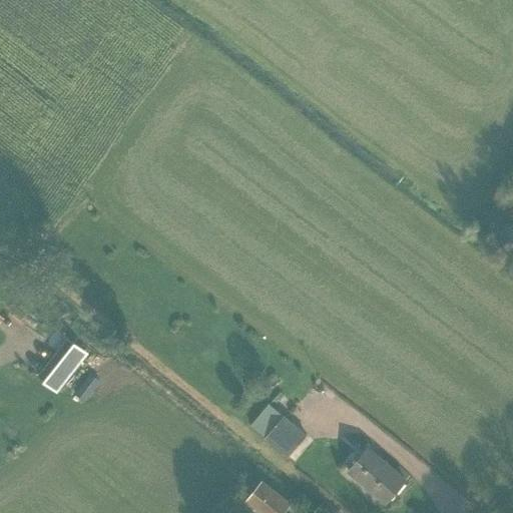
[(59,396),(83,351),(59,338),(35,383),(59,396)]
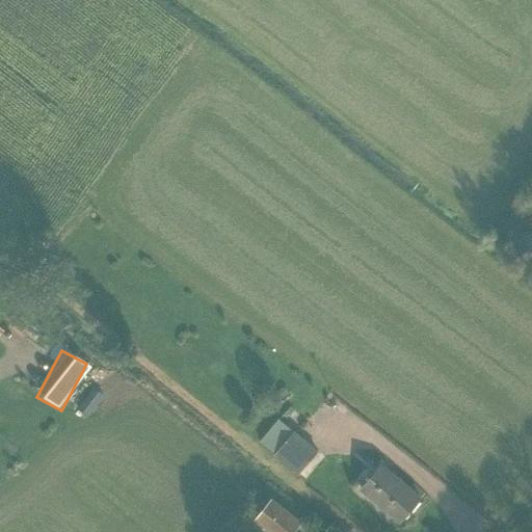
[(276,453),(295,431),(280,418),(261,441),(276,453)]
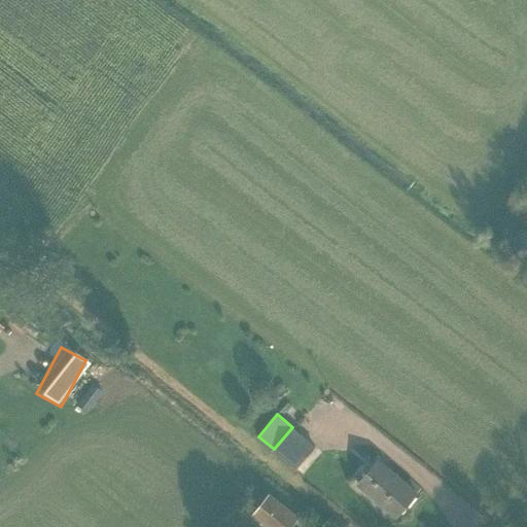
[(274,449),(295,467),(314,446),(292,427),(274,449)]
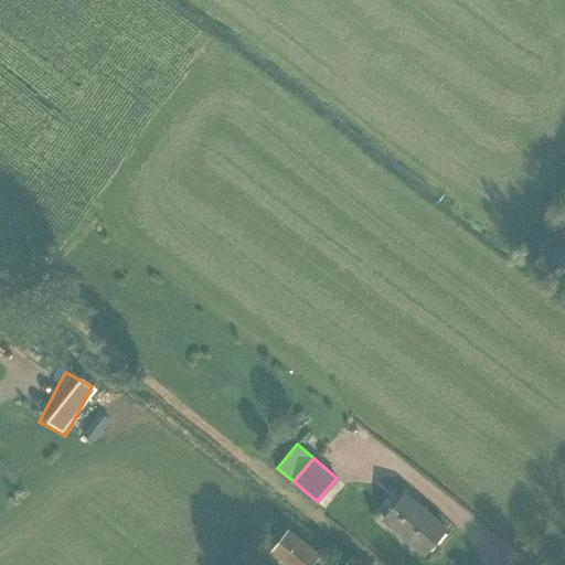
[(446,529),(405,493),(384,518),(393,525),(392,525),(425,553),(446,529)]
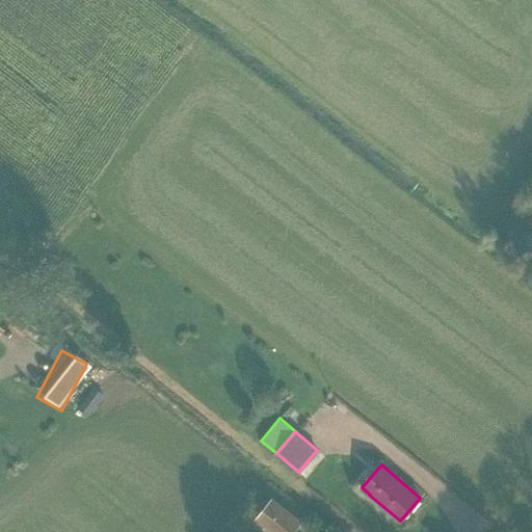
[(269,531),(293,531),(302,521),(272,498),(257,522),(269,531)]
